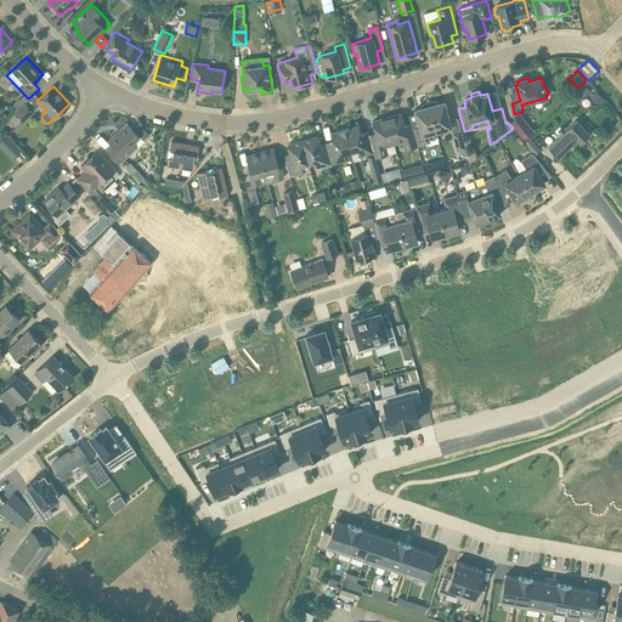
[(597,91),(591,97),(598,106),(604,100),(597,91)]
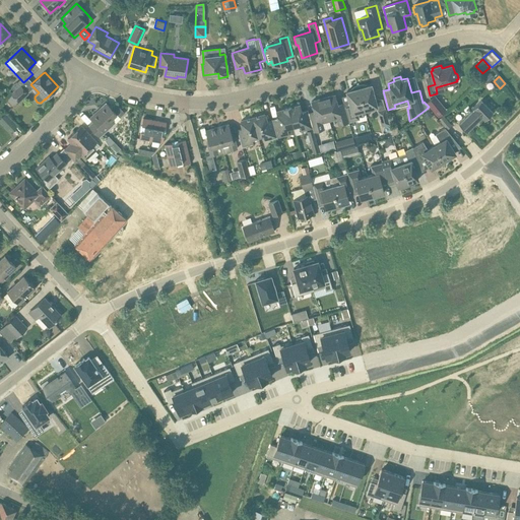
[(11,93),(20,85),(16,82),(11,87),(14,90),(10,93),(11,93)]
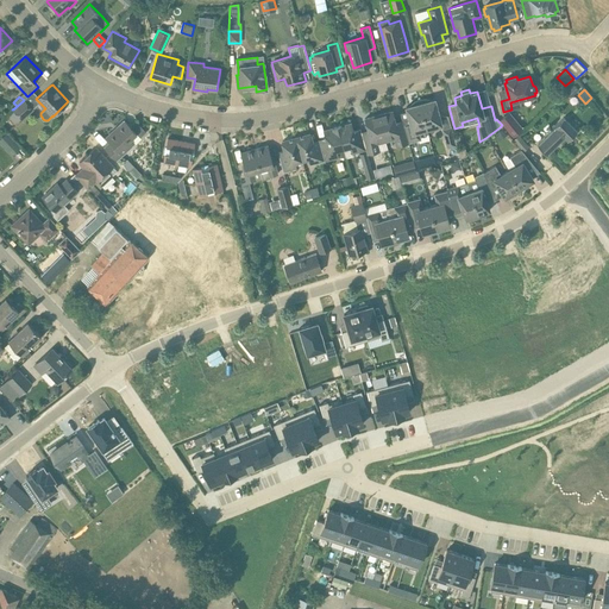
[(427,129),(420,104),(419,99),(418,100),(415,101),(414,102),(413,104),(412,105),(406,107),(410,124),(403,125),(408,143),(421,139),(419,131),(427,129)]
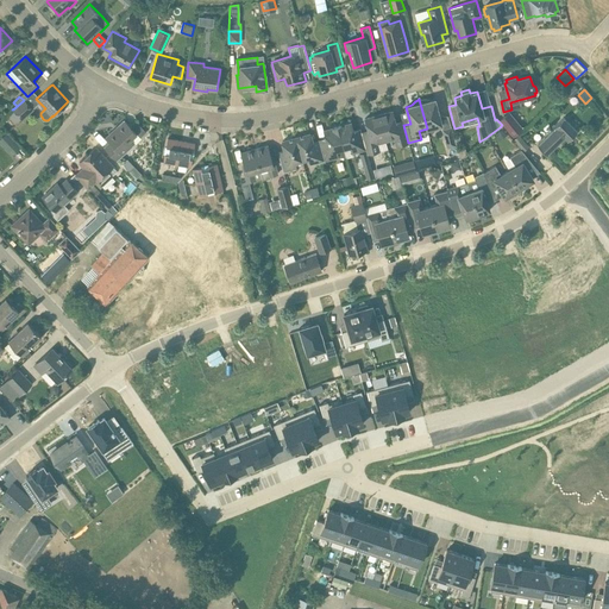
[(420,104),(427,129),(427,131),(437,129),(435,126),(441,124),(434,99),(429,100),(428,99),(426,99),(424,99),(422,99),(421,99),(419,99),(420,104)]
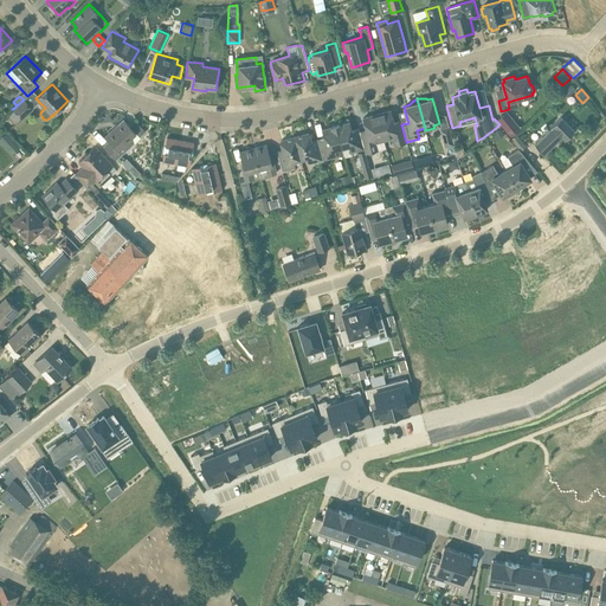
[(32,109),(24,100),(13,109),(23,118),(32,109)]
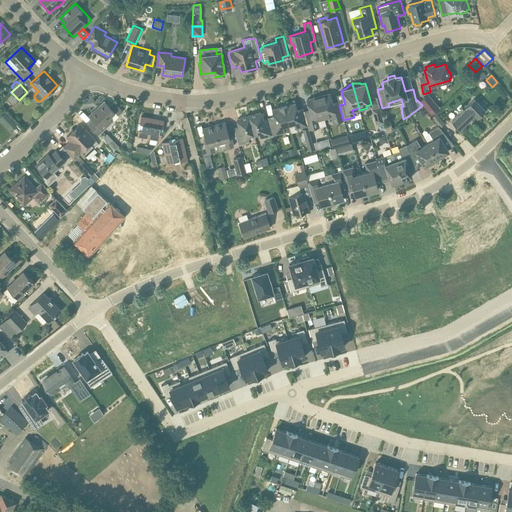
[(330,93),(318,96),(324,118),(331,116),(333,123),(343,120),(339,105),(338,101),(333,103),(330,93)]
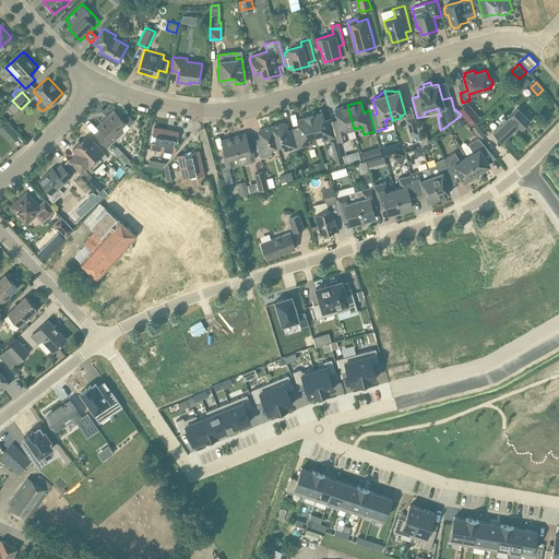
[(467,103),(459,110),(472,126),(480,118),(467,103)]
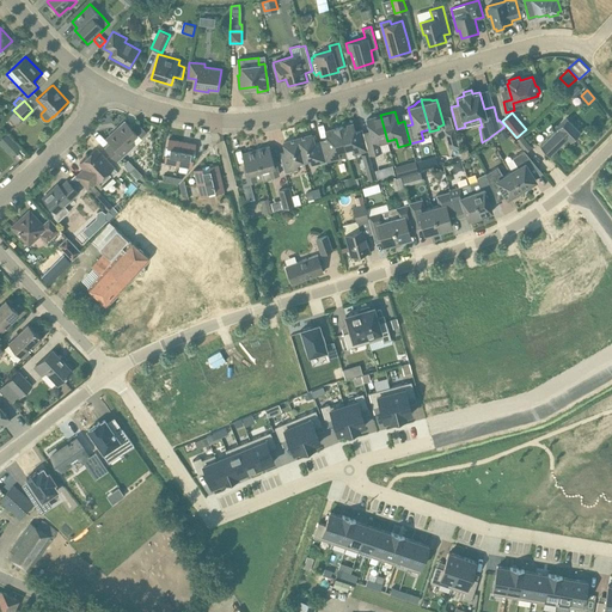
[(368,152),(369,155),(381,152),(379,144),(387,141),(380,115),(367,118),(369,130),(363,133),(368,152)]
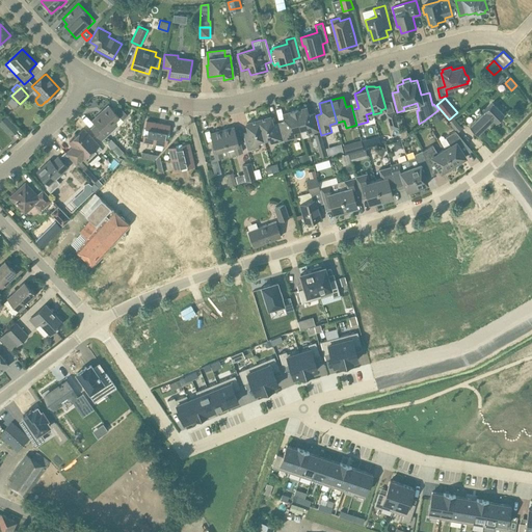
[(496,122),(504,114),(493,102),(484,110),(485,111),(470,127),(477,134),(493,118),(496,122)]
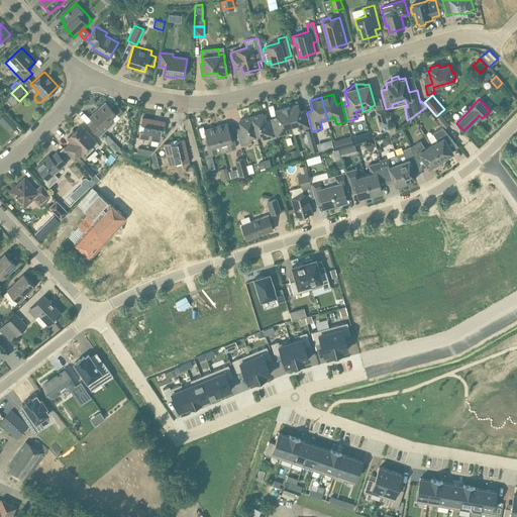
[(93,120),(89,124),(99,135),(113,122),(110,118),(116,113),(105,102),(90,116),(93,120)]
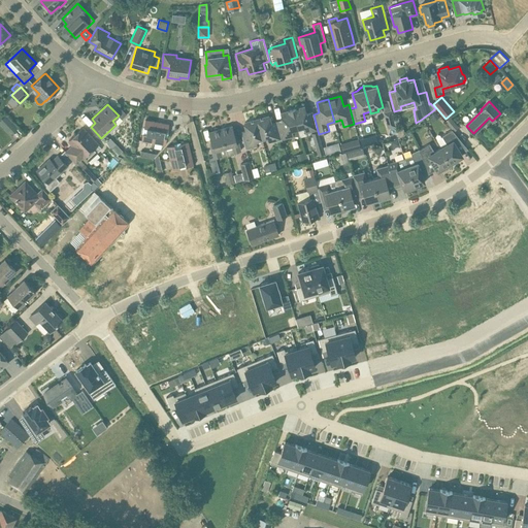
[(304,105),(292,109),(298,128),(300,136),(306,134),(306,132),(318,129),(312,111),(306,112),(304,105)]
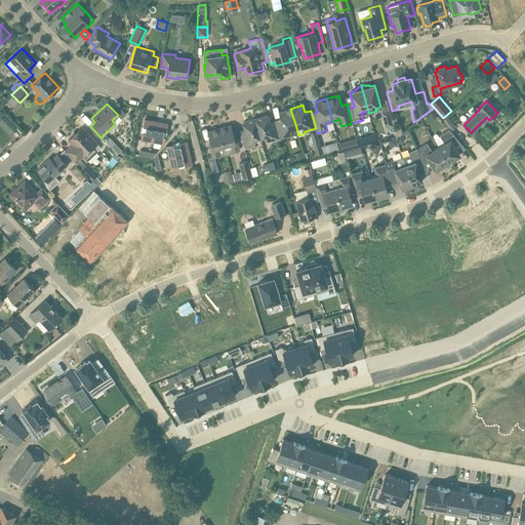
[(281,119),(275,120),(276,123),(280,138),(291,134),(290,129),(296,127),(290,109),(279,112),(281,119)]
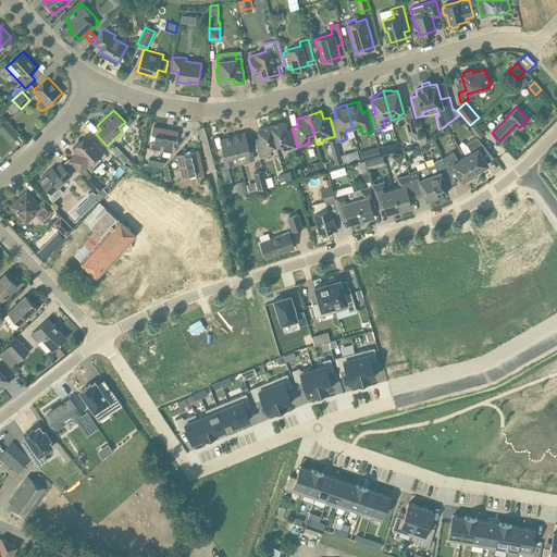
[(417,133),(412,116),(405,119),(409,135),(417,133)]
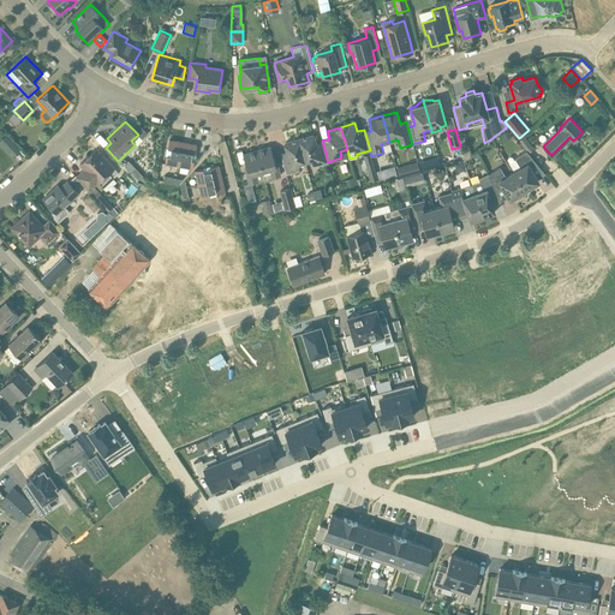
[(6,135),(0,141),(0,142),(12,153),(19,145),(6,135)]
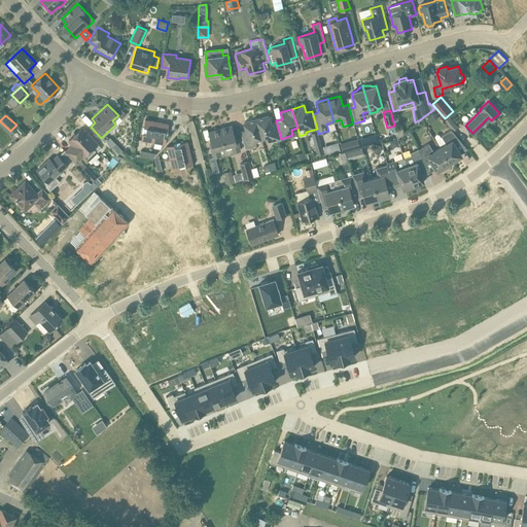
[(269,142),(281,139),(277,124),(276,120),(270,123),(268,115),(256,118),(261,138),(268,136),(269,142)]
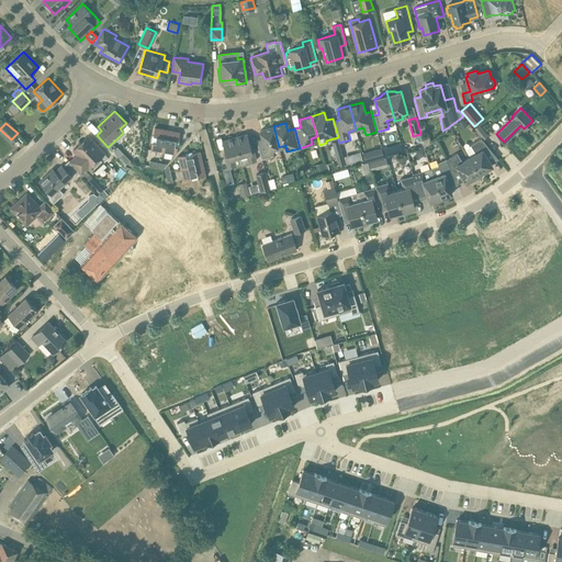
[(272,148),(279,147),(273,126),(260,130),(262,137),(256,139),(261,158),(274,155),(272,148)]
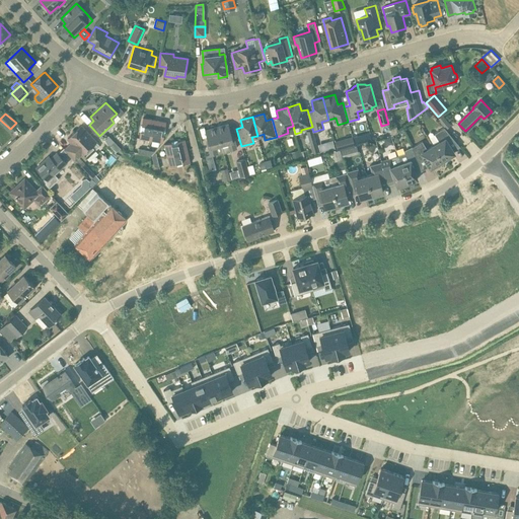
[(151,140),(154,120),(143,118),(139,138),(151,140)]
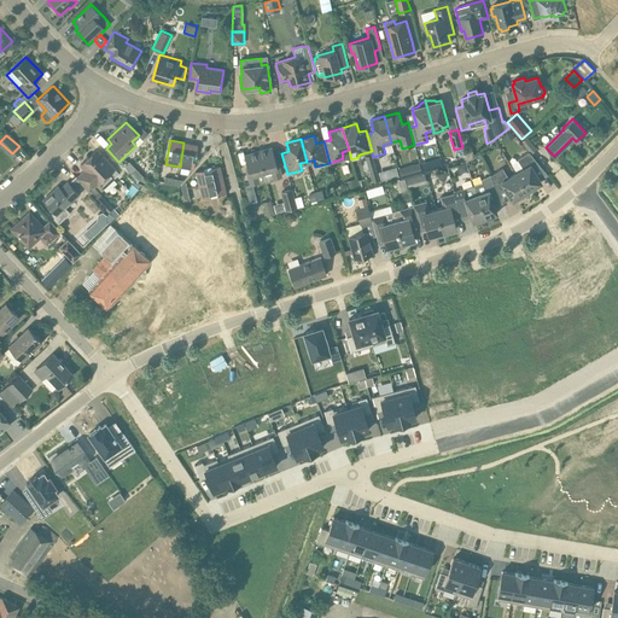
[(184,143),(180,167),(193,169),(198,145),(184,143)]
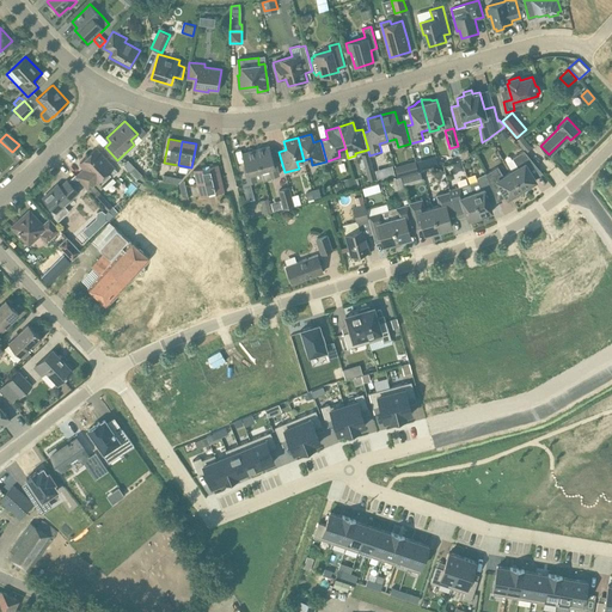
[(269,146),(256,150),(261,170),(264,181),(271,178),(271,177),(279,175),(275,161),(274,163),(269,146)]
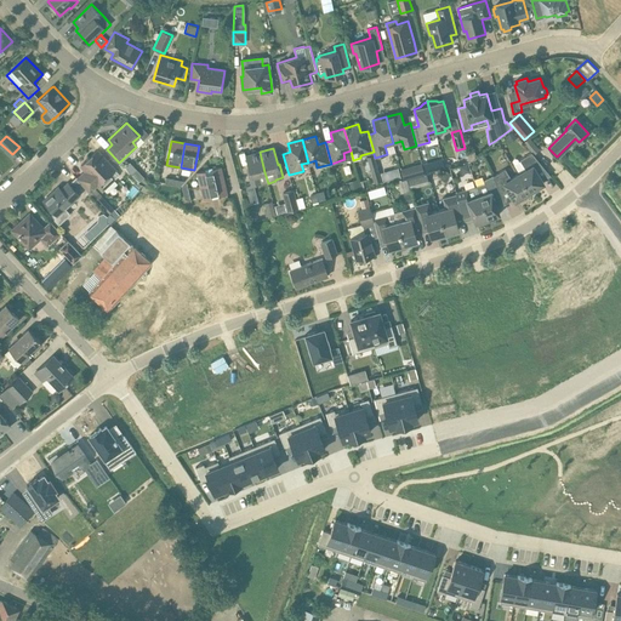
[(117,170),(97,151),(81,165),(86,170),(78,178),(90,192),(97,184),(102,191),(114,180),(110,176),(117,170)]
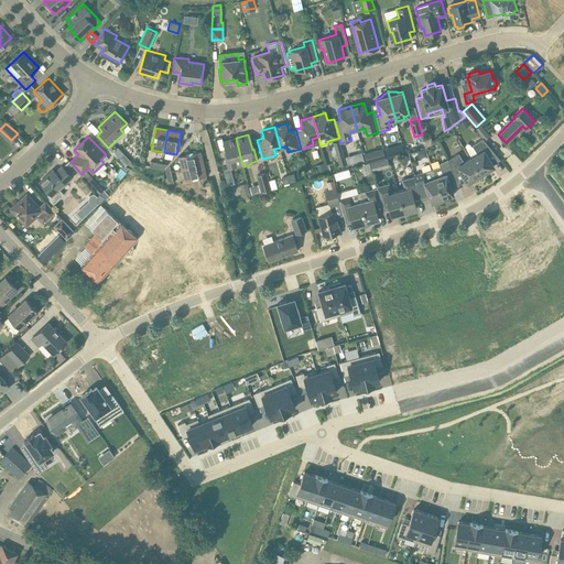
[(234,159),(240,156),(236,138),(223,141),(227,156),(226,156),(229,169),(236,166),(234,159)]
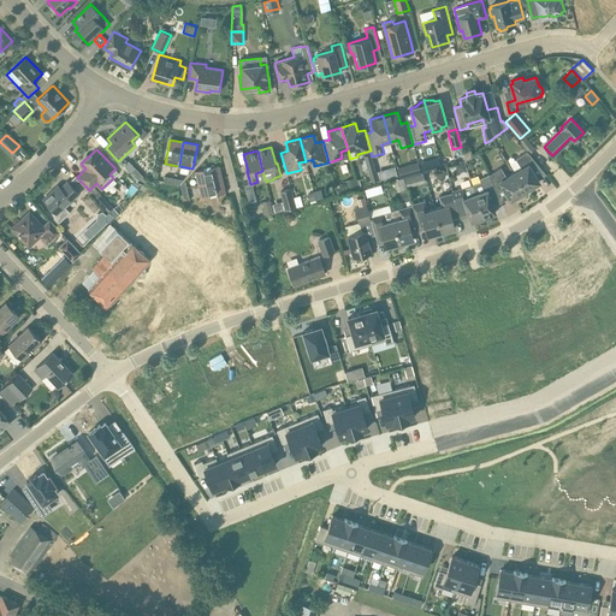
[(521,167),(514,172),(527,193),(534,188),(533,185),(539,182),(535,176),(544,171),(537,163),(527,152),(516,159),(521,167)]
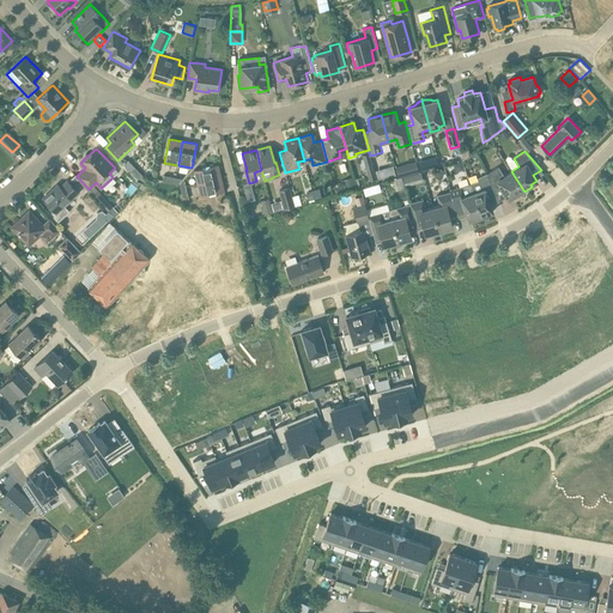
[(369,152),(362,153),(366,170),(374,169),(370,156),(369,152)]
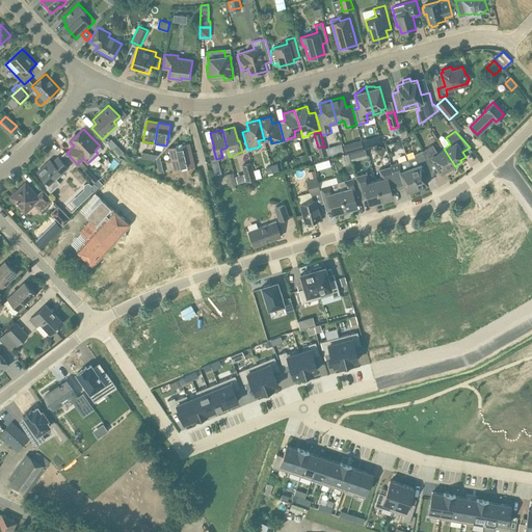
[(363,142),(345,147),(346,152),(381,143),(379,136),(362,139),(363,142)]
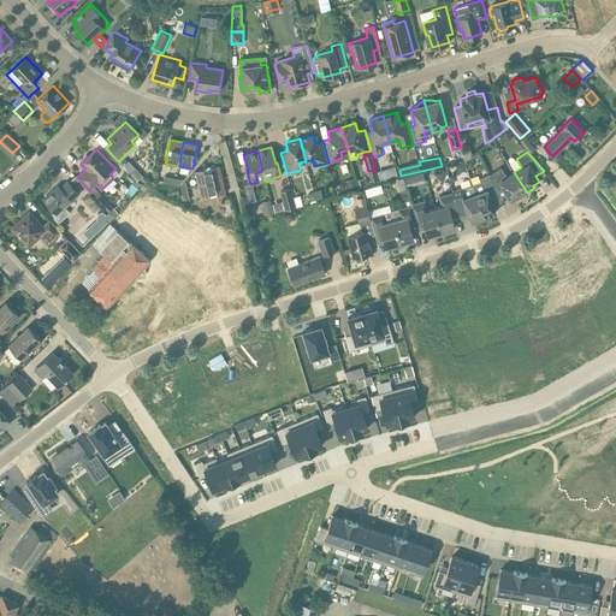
[(129,160),(123,166),(137,182),(143,176),(129,160)]
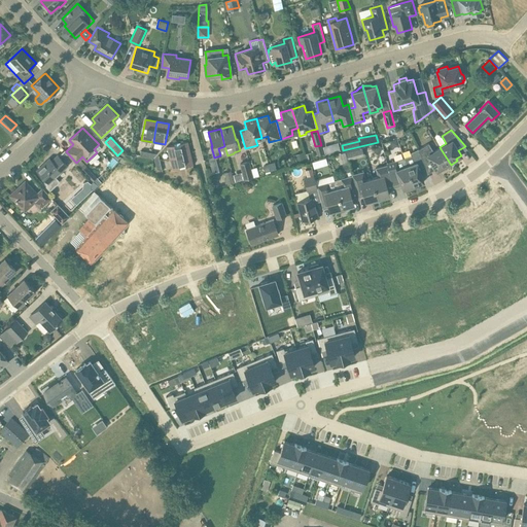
[(170,157),(190,153),(187,141),(167,146),(170,157)]
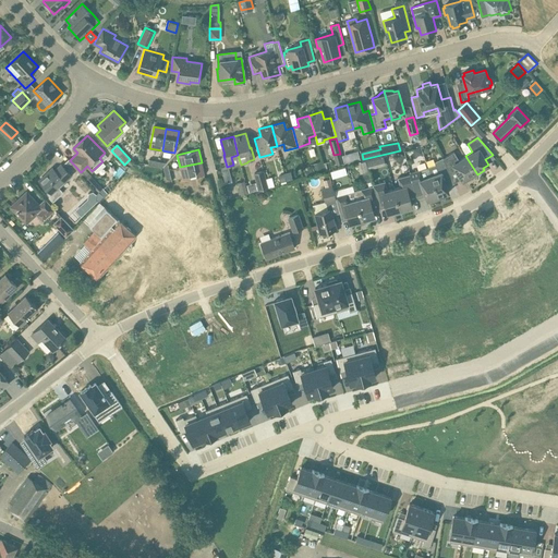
[(342,155),(344,164),(360,160),(358,150),(342,155)]
